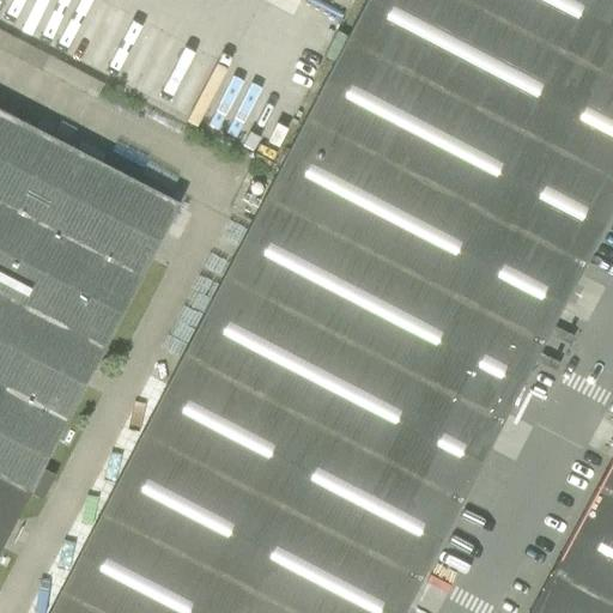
[(105,0),(0,0),(0,22),(116,79),(146,19),(105,0)]
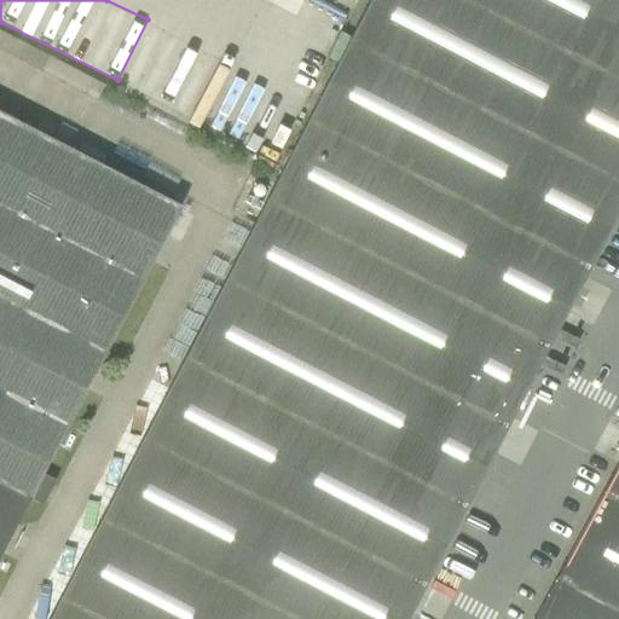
[(618,0),(369,0),(48,618),(408,618),(479,481),(576,296),(618,210),(618,0)]
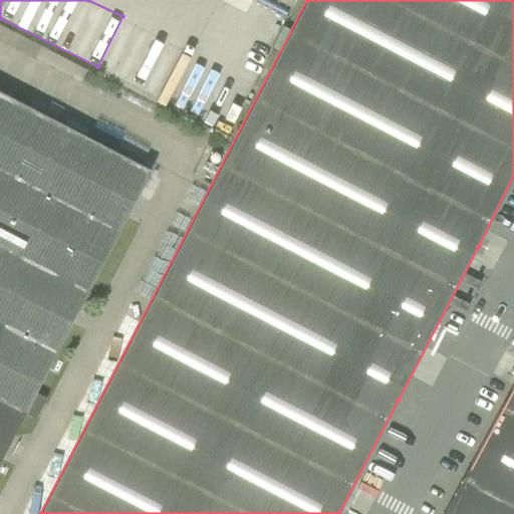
[(170,74),(182,79),(191,58),(166,47),(160,60),(165,63),(159,75),(167,79),(170,74)]
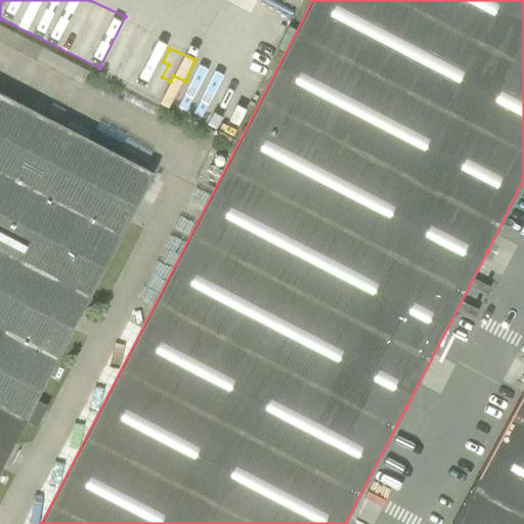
[(0,523),(0,471),(153,175),(0,95),(0,523)]
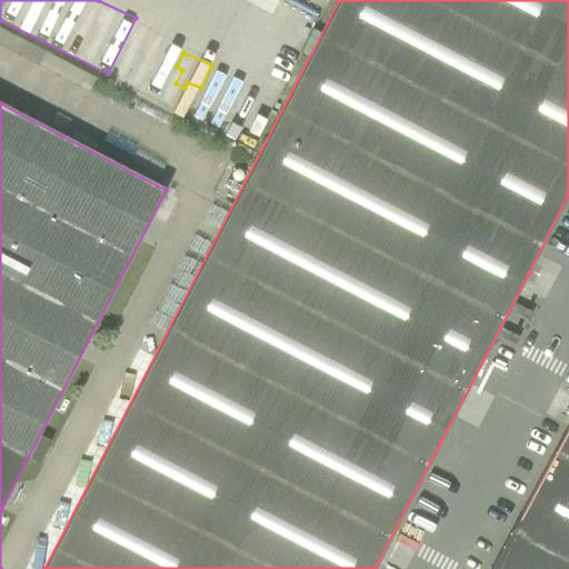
[(568,568),(568,426),(518,520),(490,568),(568,568)]
